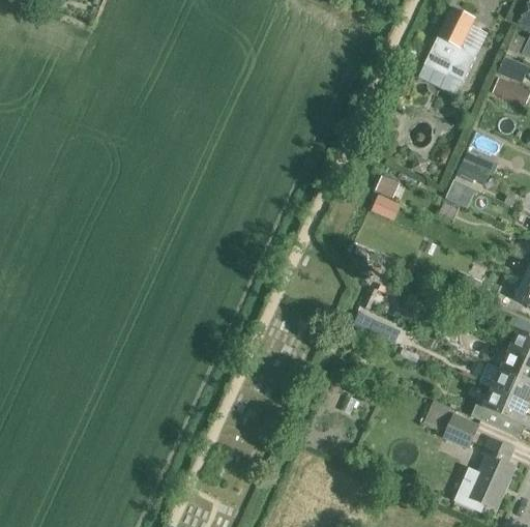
[(363,0),(360,7),(370,11),(375,0),(363,0)]
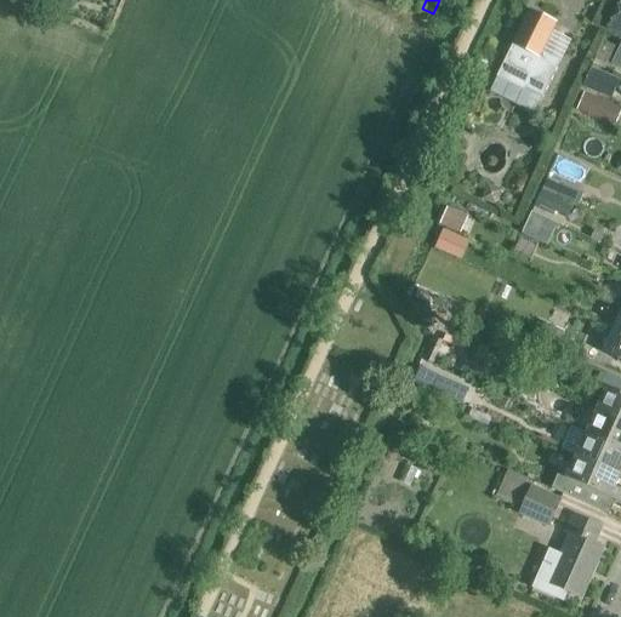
[(619,0),(608,27),(620,33),(620,0),(619,0)]
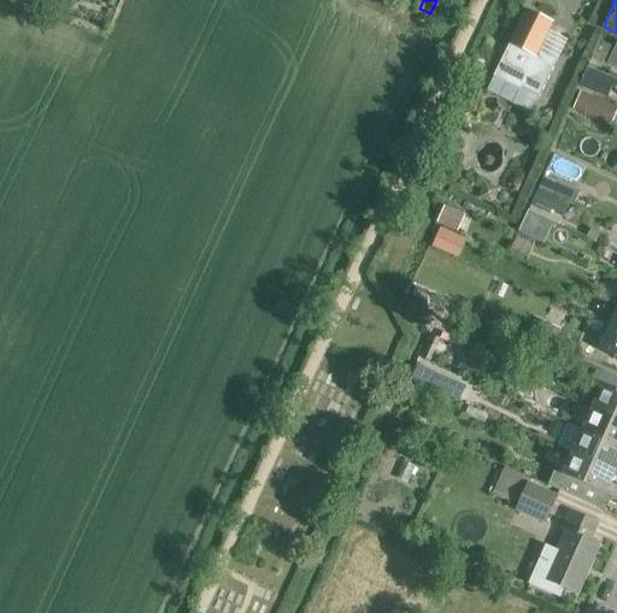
[(519,86),(538,94),(556,59),(536,51),(551,22),(524,10),(493,75),(518,87),(519,86)]
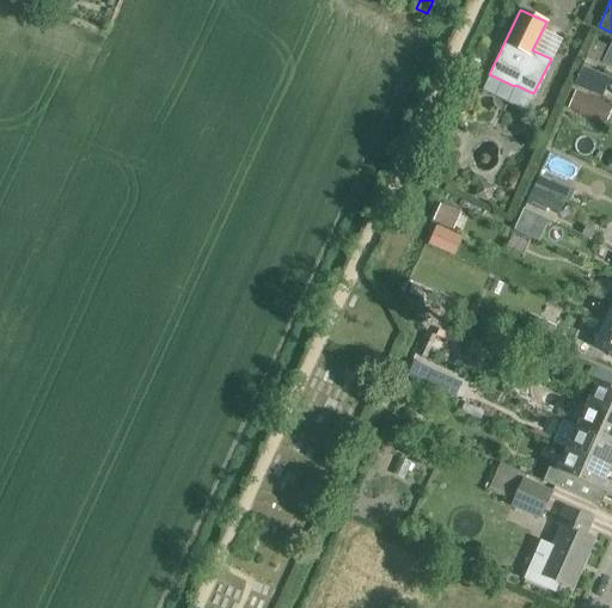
[(573,80),(604,94),(611,74),(581,61),(573,80)]
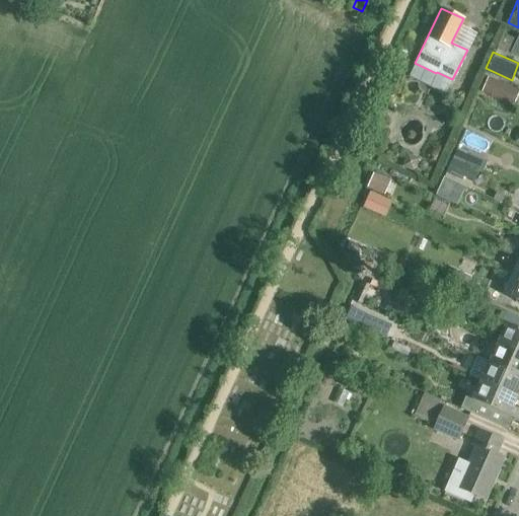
[(367,186),(384,194),(391,177),(373,170),(367,186)]
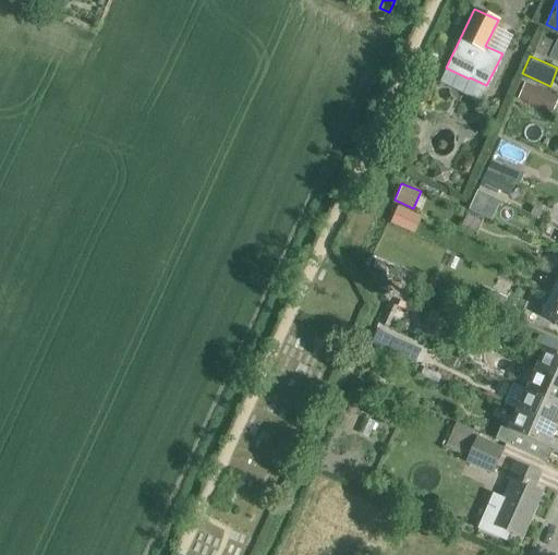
[(390,221),(414,231),(421,214),(397,204),(390,221)]
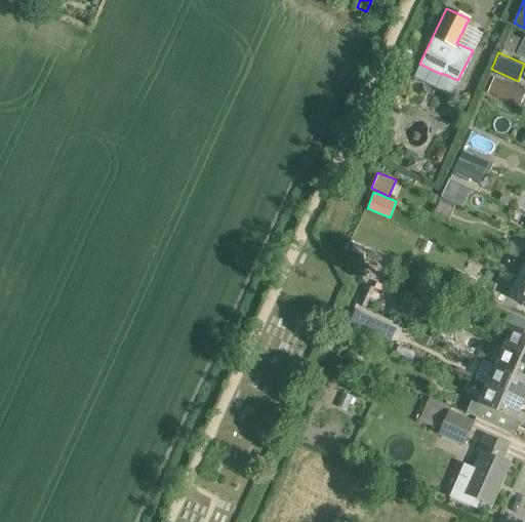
[(524,259),(515,279),(524,283),(524,259)]
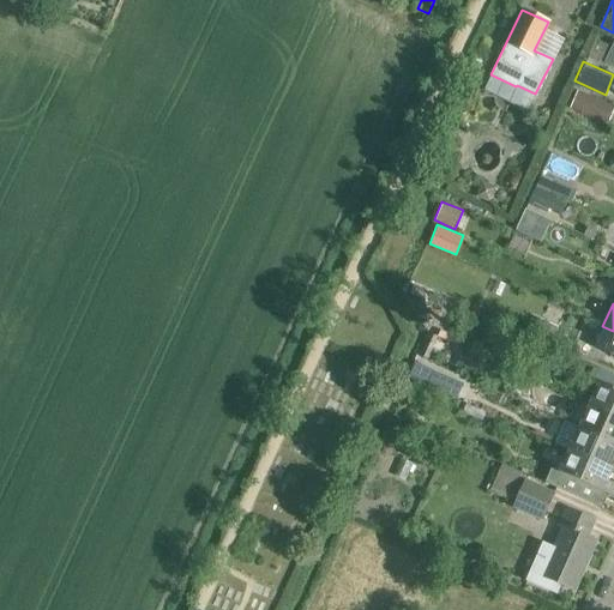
[(613,331),(602,326),(594,345),(606,350),(603,354),(613,357),(613,331)]
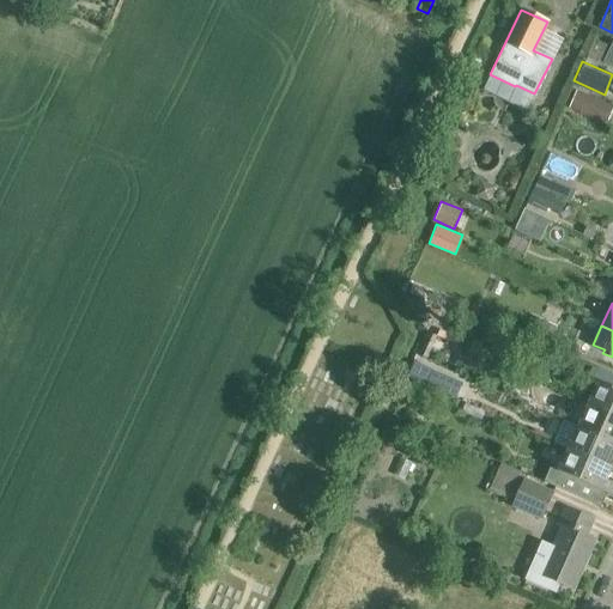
[(455,360),(471,367),(478,354),(461,347),(455,360)]
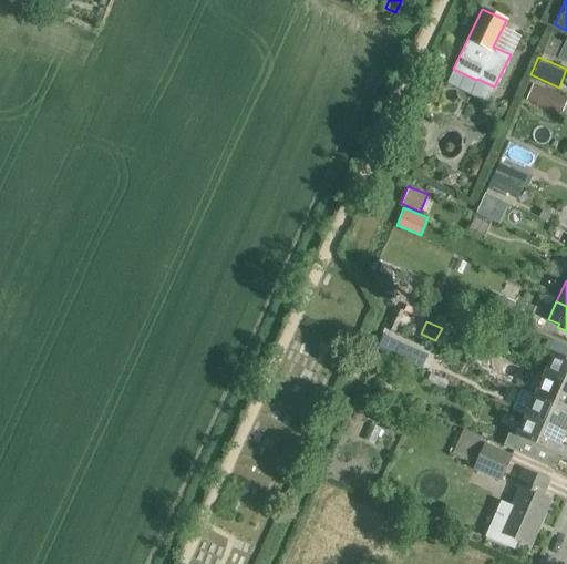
[(398,357),(423,368),(431,351),(405,340),(398,357)]
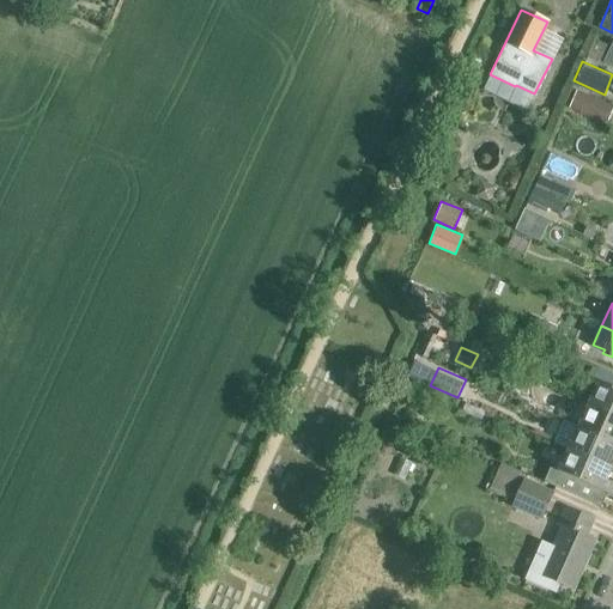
[(587,406),(612,418),(612,390),(596,383),(587,406)]
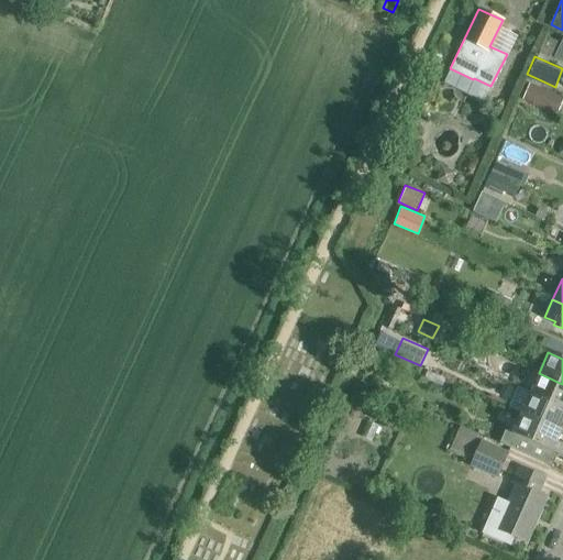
[(562,384),(539,373),(529,394),(562,408),(562,384)]
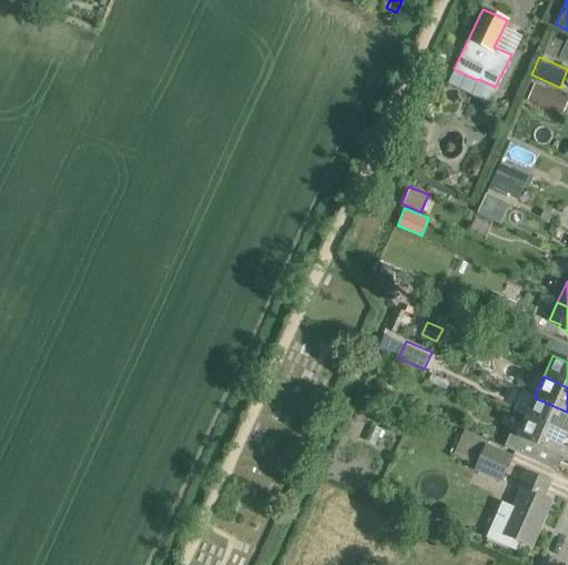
[(521,391),(511,412),(525,417),(563,435),(567,423),(567,412),(534,397),(521,391)]
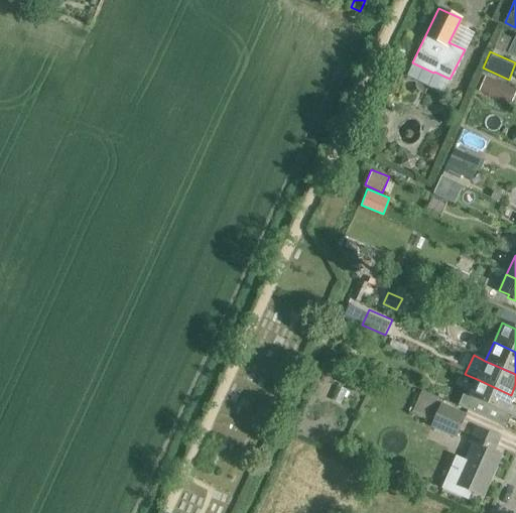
[(423,374),(413,397),(430,404),(440,380),(423,374)]
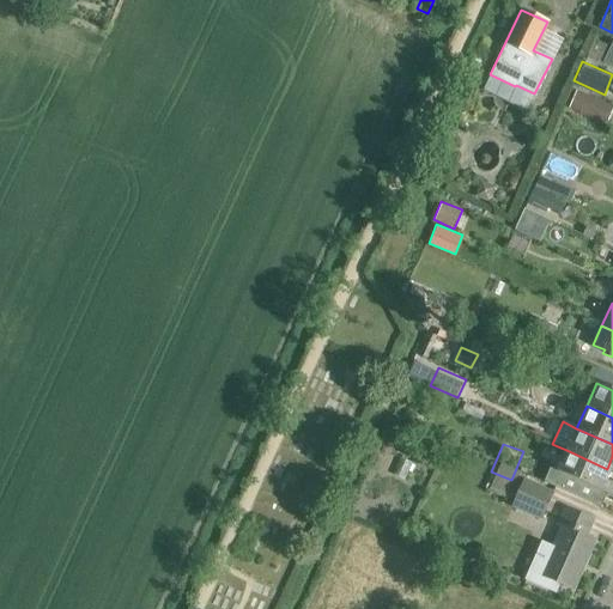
[(612,486),(602,481),(607,469),(566,450),(557,472),(547,468),(541,481),(598,506),(604,494),(612,498),(612,486)]
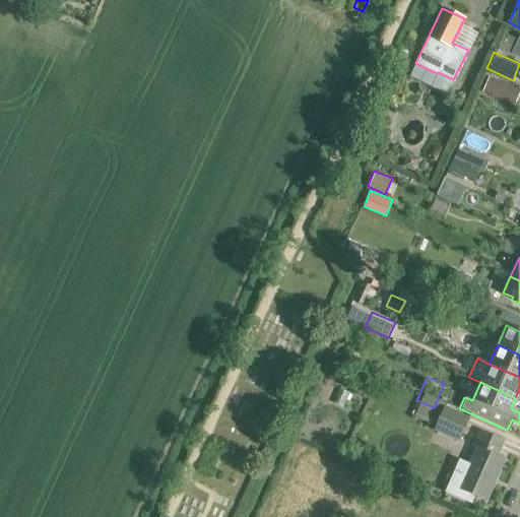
[(435,430),(458,440),(468,416),(445,406),(435,430)]
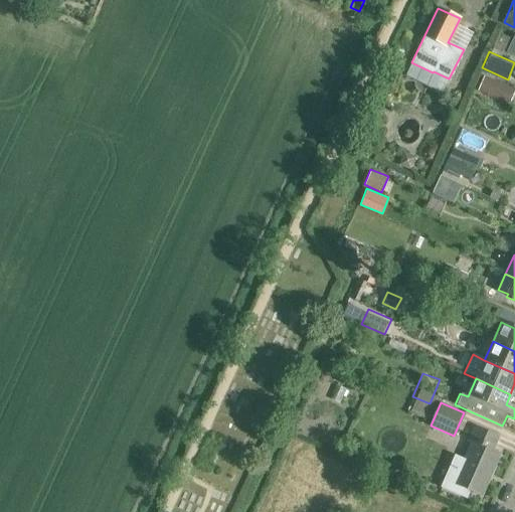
[(454,456),(441,486),(466,497),(467,497),(466,496),(469,490),(479,495),(498,454),(492,451),(498,437),(474,425),(468,441),(471,443),(465,457),(463,462),(456,459),(457,457),(454,456)]
